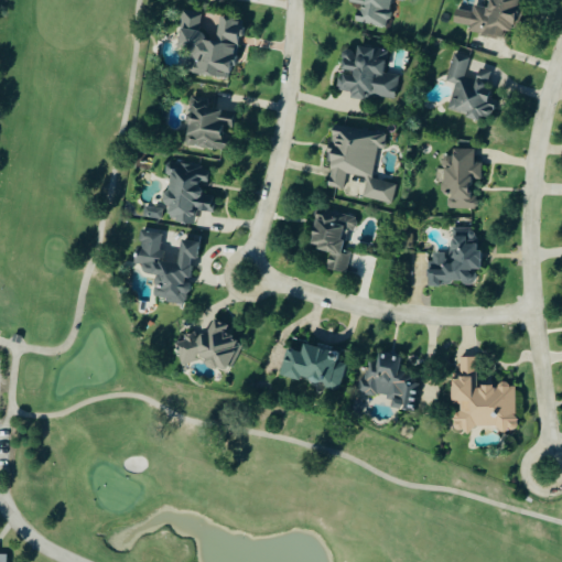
[(387,25),(390,0),(349,0),(349,3),(358,3),(355,22),(387,25)]
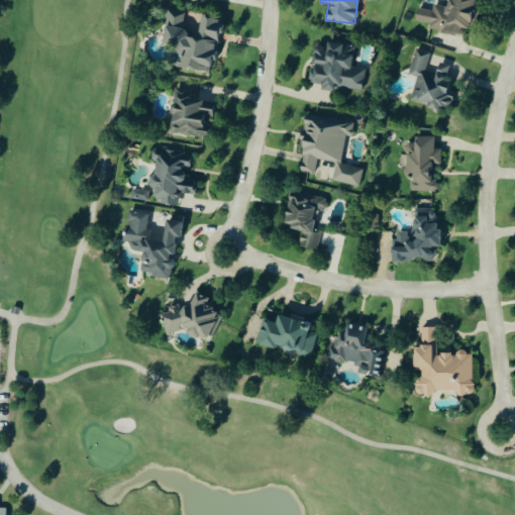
[(428,28),(471,36),(478,0),(448,0),(447,7),(433,4),(428,28)]
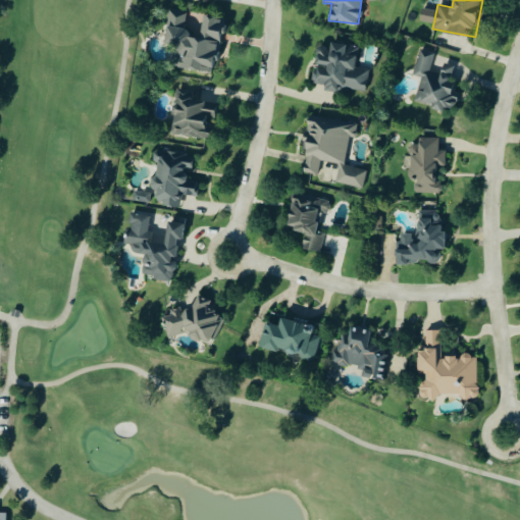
[(202,14),(199,33),(183,30),(186,10),(169,8),(163,45),(175,46),(172,66),(214,72),(222,17),(202,14)]
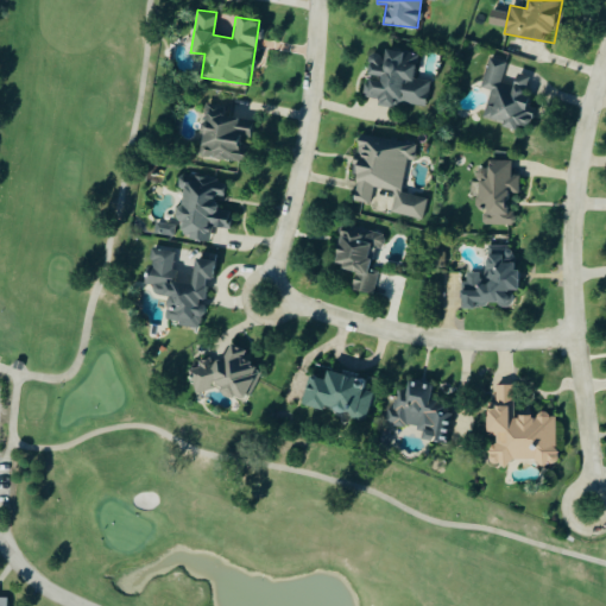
[(365,99),(425,105),(428,81),(412,80),(415,54),(370,49),(365,99)]
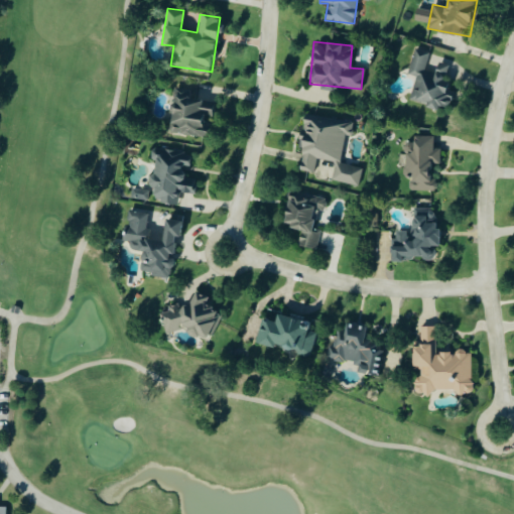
[(408,100),(446,111),(451,96),(446,94),(450,83),(444,81),(448,63),(429,58),(431,52),(414,48),(407,74),(415,77),(408,100)]
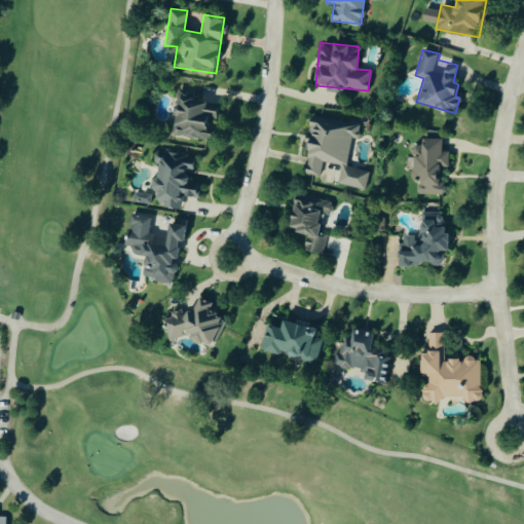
[(172,135),(212,139),(214,119),(217,119),(219,100),(176,95),(172,135)]
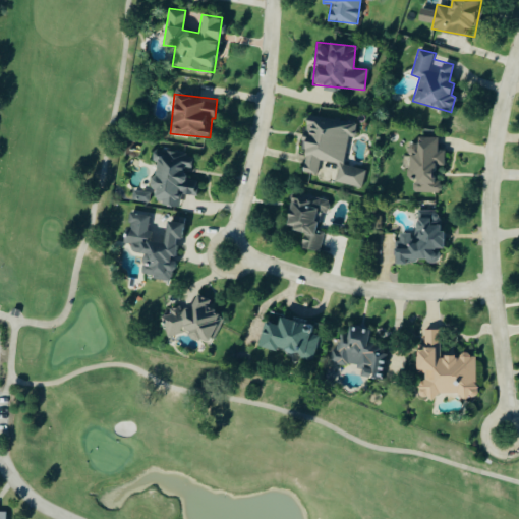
[(344,165),(349,136),(356,137),(358,122),(309,115),(306,135),(307,135),(301,171),(319,174),(321,160),(339,163),(336,181),(364,186),(366,168),(344,165)]
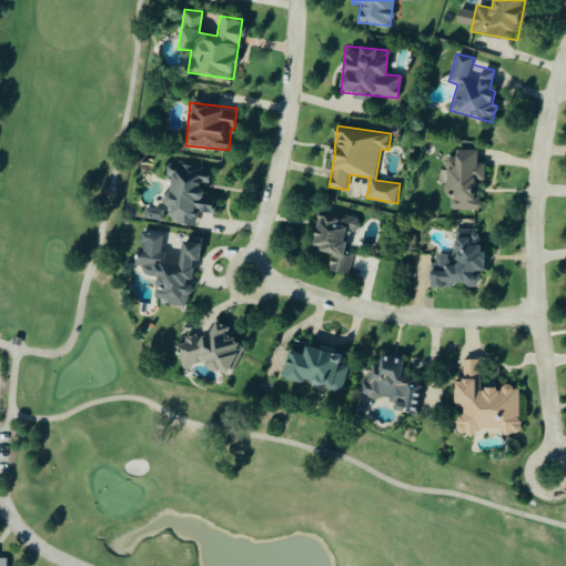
[(477,150),(450,150),(447,209),(477,210),(478,180),(484,181),(485,163),(477,163),(477,150)]
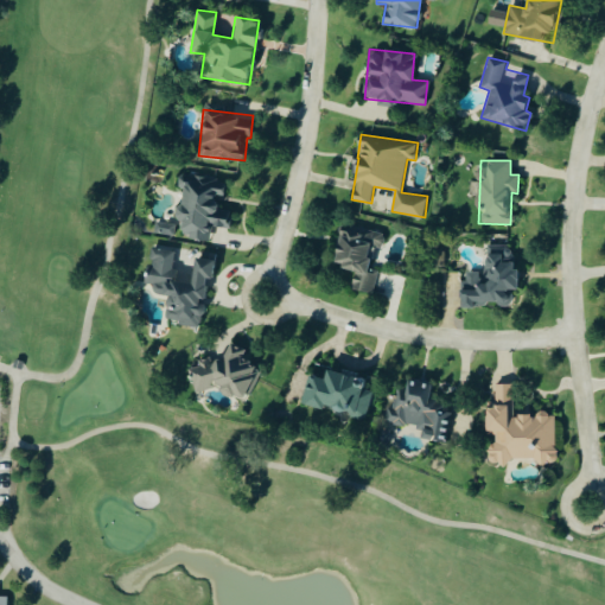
[(225,183),(184,172),(172,218),(183,221),(179,234),(207,241),(211,224),(228,229),(234,207),(221,203),(225,183)]
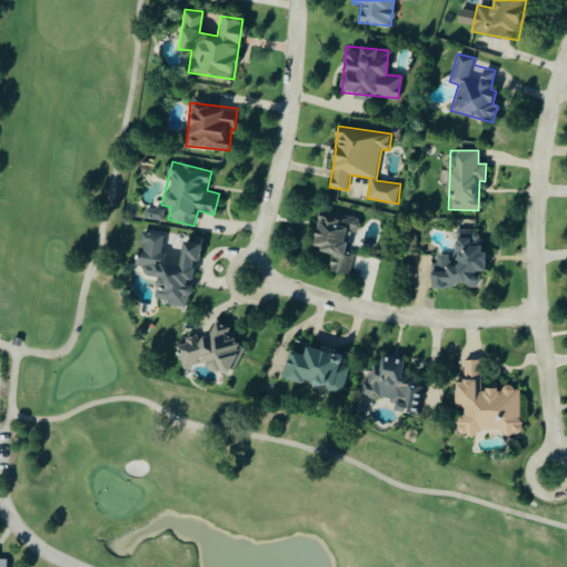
[(165,219),(166,208),(148,207),(148,219),(165,219)]
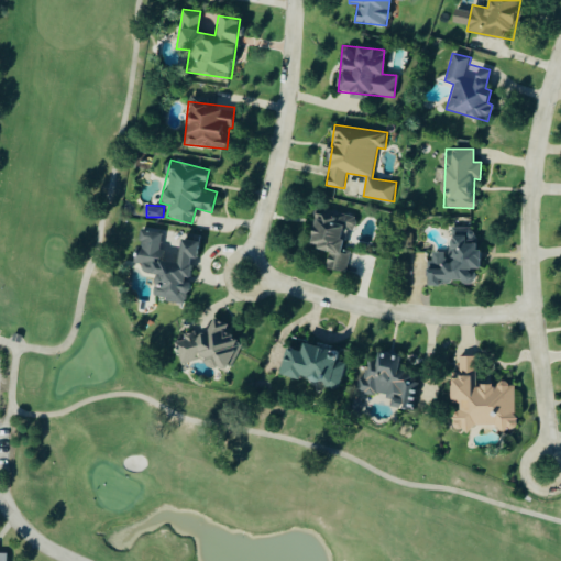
[(345,273),(349,252),(340,251),(344,228),(354,229),(356,216),(316,208),(309,246),(328,250),(325,268),(345,273)]
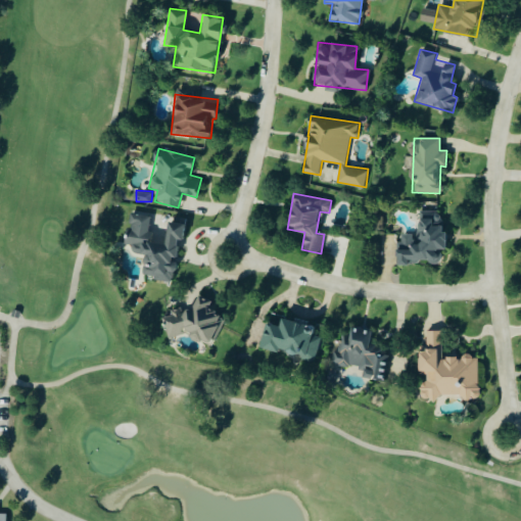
[(142,276),(174,281),(179,239),(183,240),(186,218),(180,217),(179,224),(169,222),(166,244),(151,242),(153,232),(149,231),(151,214),(131,210),(127,244),(133,244),(132,252),(145,254),(142,276)]
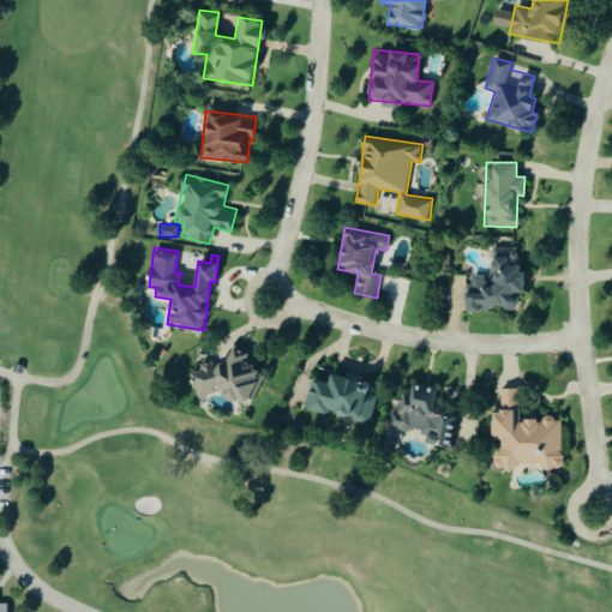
[(466,310),(521,310),(521,249),(491,249),(490,275),(466,275),(466,310)]
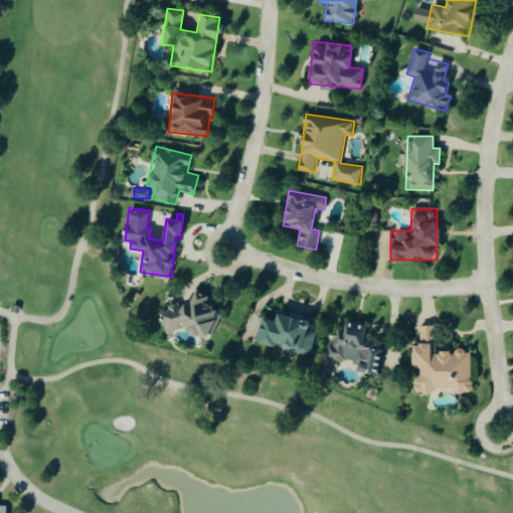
[(187,308),(171,301),(162,322),(208,342),(221,312),(205,305),(208,297),(194,290),(187,308)]
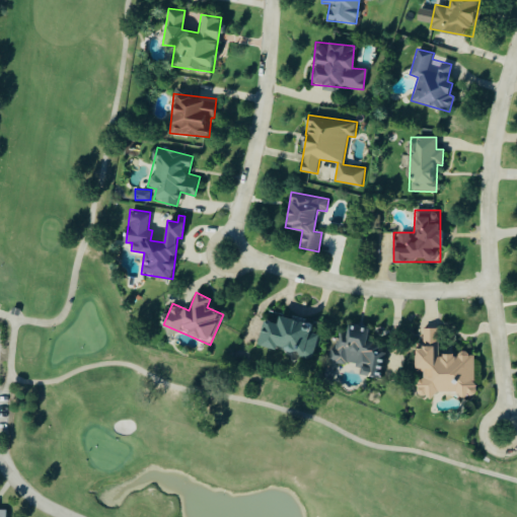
[(257,347),(312,358),(319,324),(278,315),(277,321),(264,318),(257,347)]
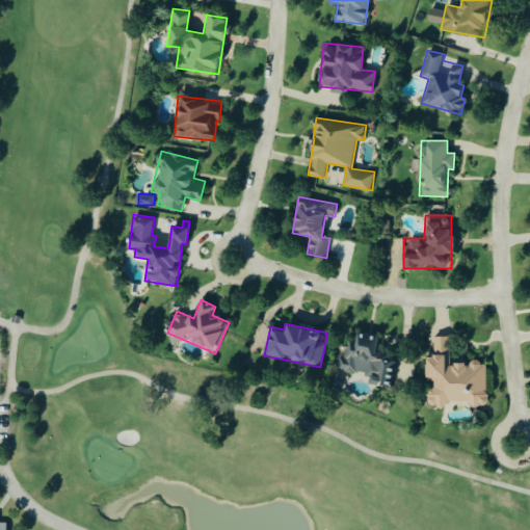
[(376,348),(378,336),(346,332),(340,375),(391,382),(395,351),(376,348)]
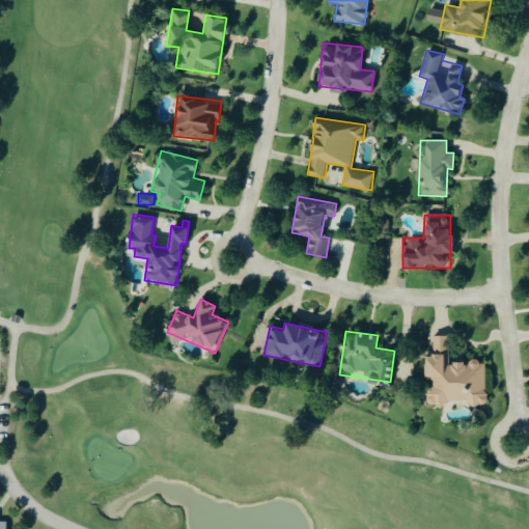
[(485,402),(483,362),(448,363),(448,335),(432,336),(433,356),(424,356),(425,381),(427,381),(427,405),(485,402)]
